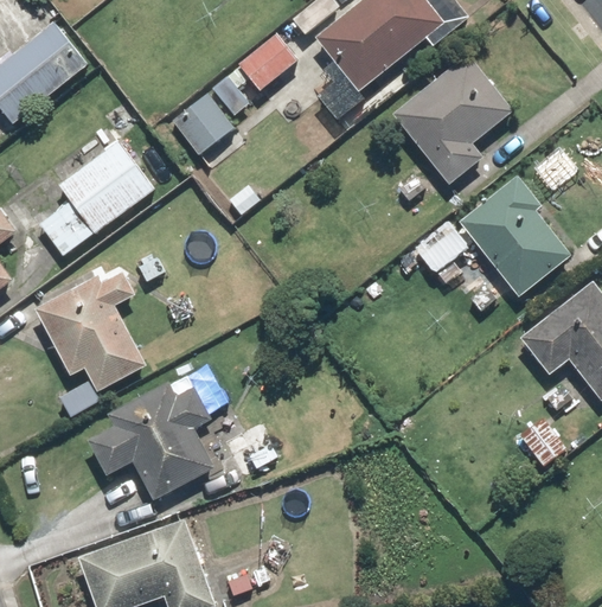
[(362,90),(444,20),(427,0),(362,0),(318,38),(335,59),(324,69),(334,81),(316,95),(338,119),(366,95),(362,90)]
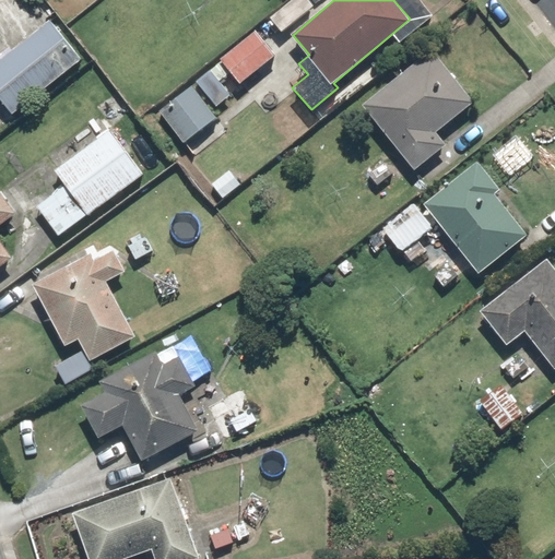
[(0,103),(10,116),(80,58),(47,20),(0,59),(0,103)]
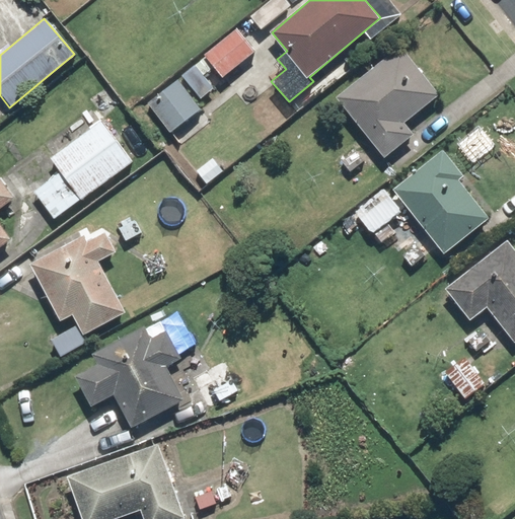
[(236,28),(186,71),(197,84),(214,69),(221,77),(253,50),(236,28)]
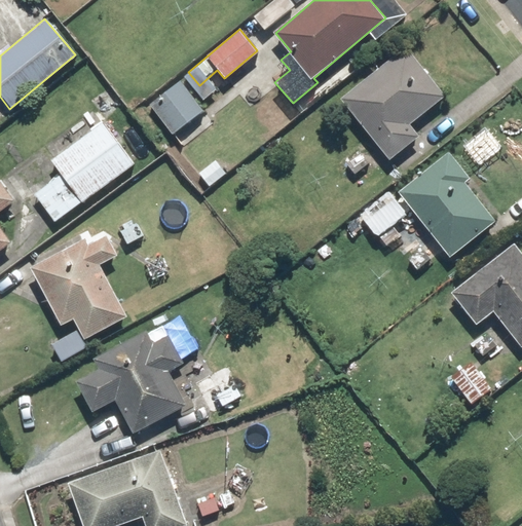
[(446,95),(404,46),(339,102),(389,159),(418,135),(410,125),(446,95)]
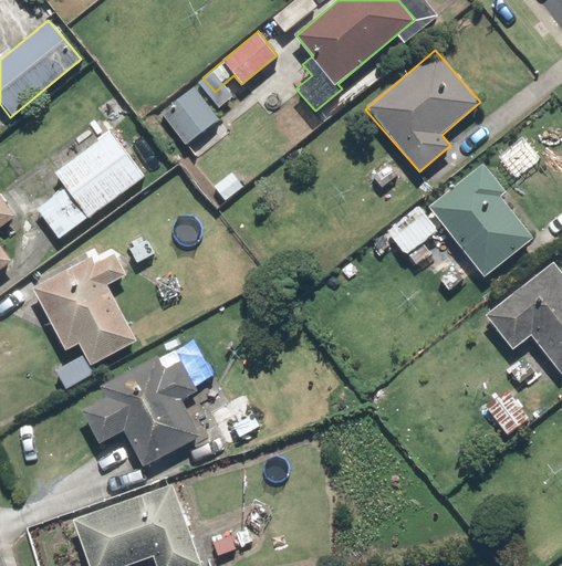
[(196,85),(159,112),(186,147),(222,121),(196,85)]
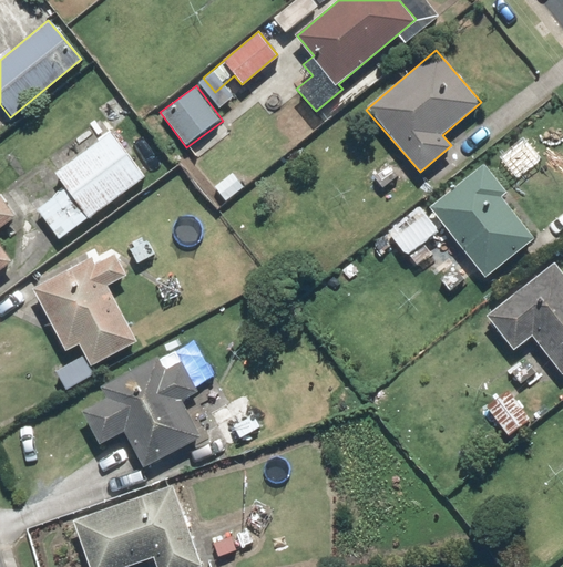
[(59,239),(144,175),(111,131),(53,174),(64,187),(36,209),(59,239)]
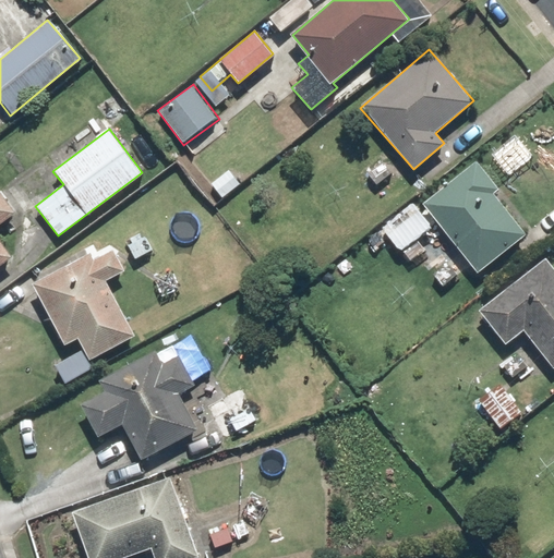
[(500,186),(477,159),(423,204),(480,271),(528,231),(494,191),(500,186)]
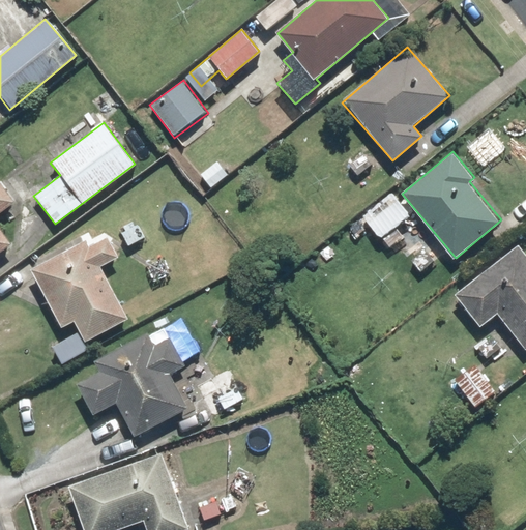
[(0,213),(17,201),(0,179),(0,249),(9,242),(0,231),(0,213)]
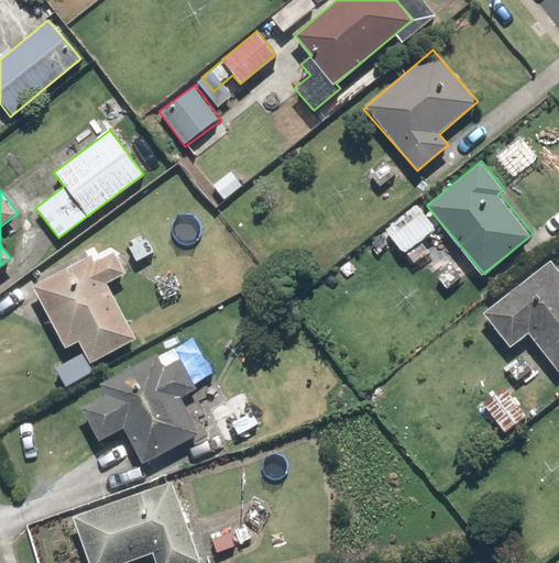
[(112,246),(33,286),(64,348),(78,340),(90,364),(135,342),(107,285),(127,275),(112,246)]
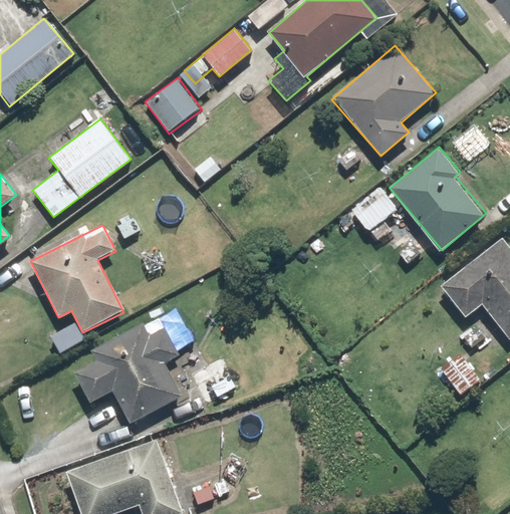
[(509,337),(509,245),(502,236),(441,285),(467,318),(481,306),(508,339),(509,337)]
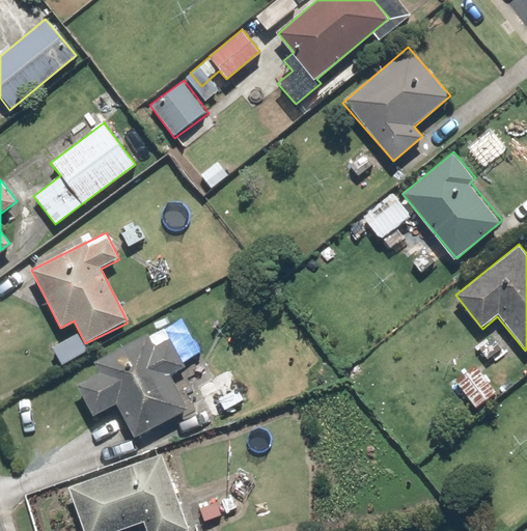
[(96,414),(115,402),(137,439),(188,407),(169,376),(191,363),(165,322),(96,364),(100,370),(77,384),(96,414)]
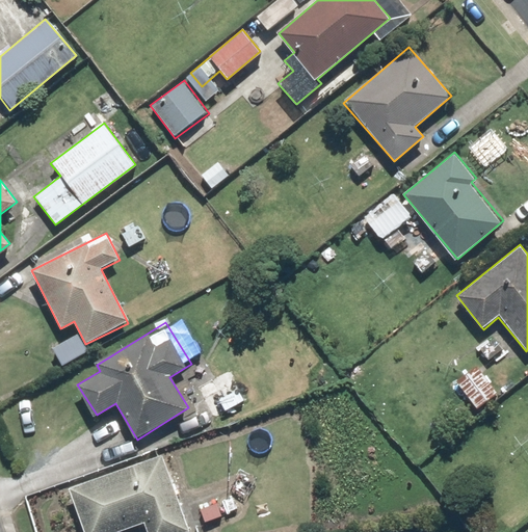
[(476,368),(457,383),(479,409),(498,394),(476,368)]
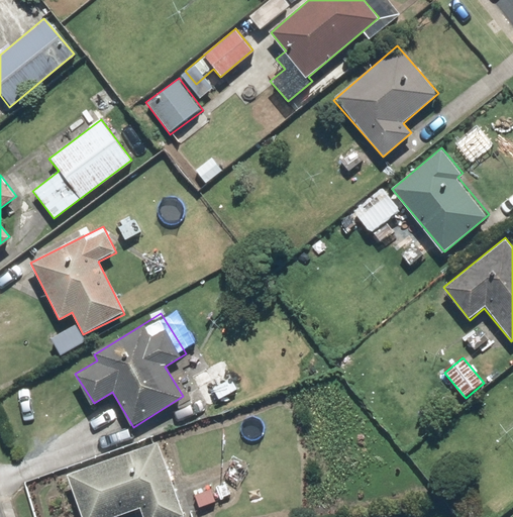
[(219,358),(189,378),(207,407),(237,389),(219,358)]
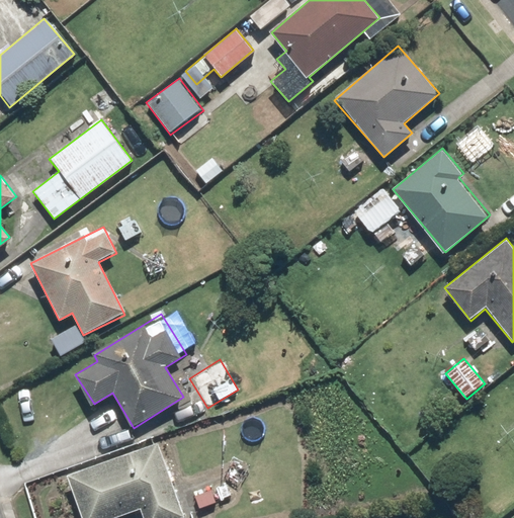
[(160,442),(65,475),(79,517),(112,517),(140,509),(143,517),(176,517),(185,515),(160,442)]
